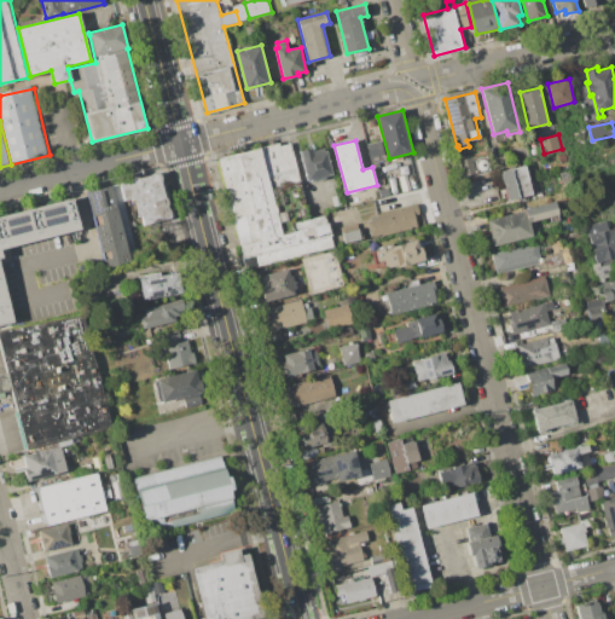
[(280,142),(280,145),(291,142),(311,217),(326,213),(335,247),(247,268),(219,157),(280,142)]
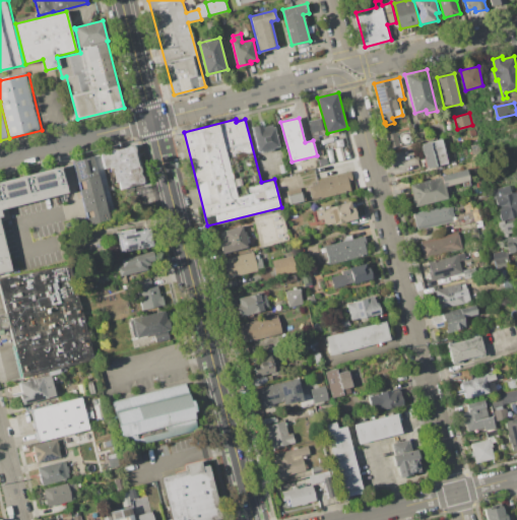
[(321,119),(324,129),(314,132),(311,121),(321,119)]
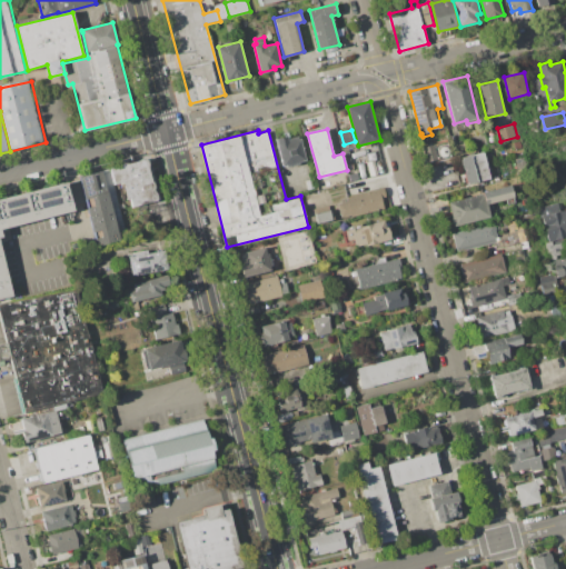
[(286,136),(285,133),(289,132),(290,138),(298,137),(298,139),(300,139),(306,160),(299,161),(300,163),(288,167),(287,165),(284,166),(276,138),(286,136)]
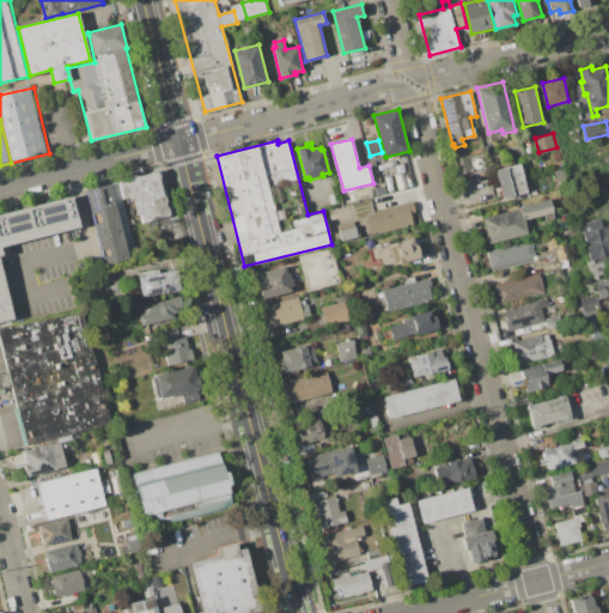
[(483,152),(487,168),(460,174),(456,158),(483,152)]
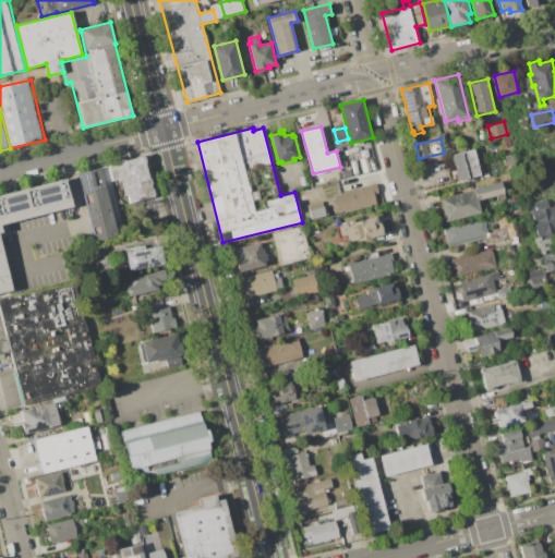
[(454,156),(453,154),(474,148),(481,174),(460,180),(459,178),(458,179),(456,170),(458,170),(456,165),(455,166),(453,157),(454,156)]
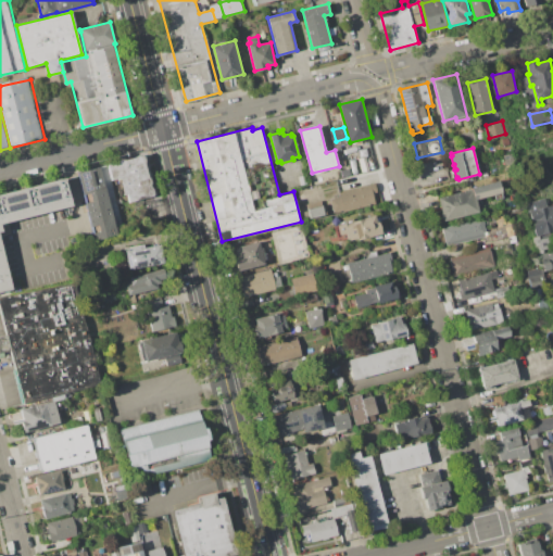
[(155,196),(129,203),(126,193),(125,194),(121,177),(112,179),(108,163),(145,153),(155,196)]
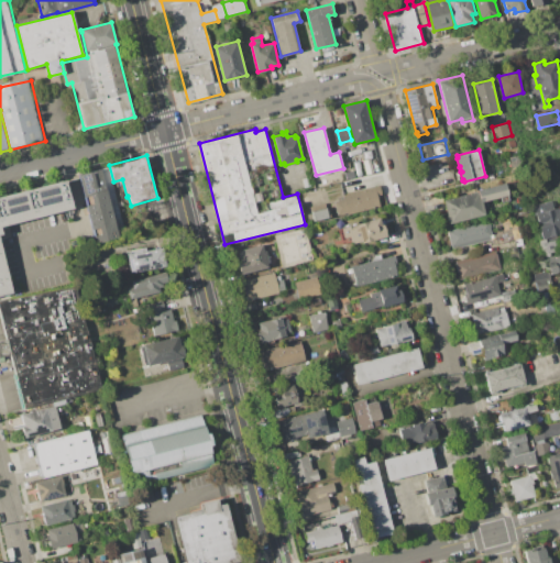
[(102,169),(119,238),(97,243),(79,175),(102,169)]
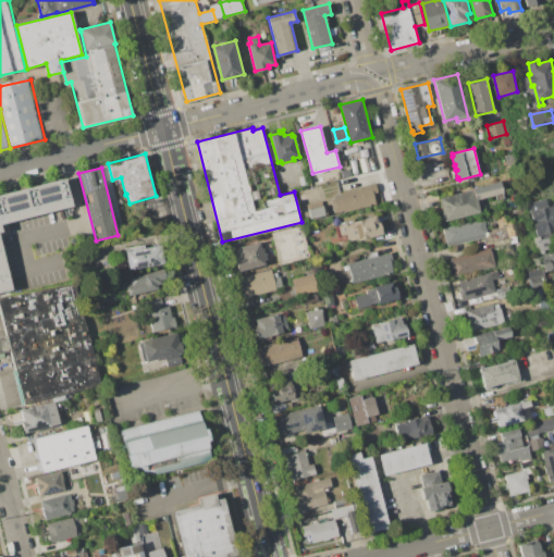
[(351,169),(353,175),(344,177),(343,170),(351,169)]
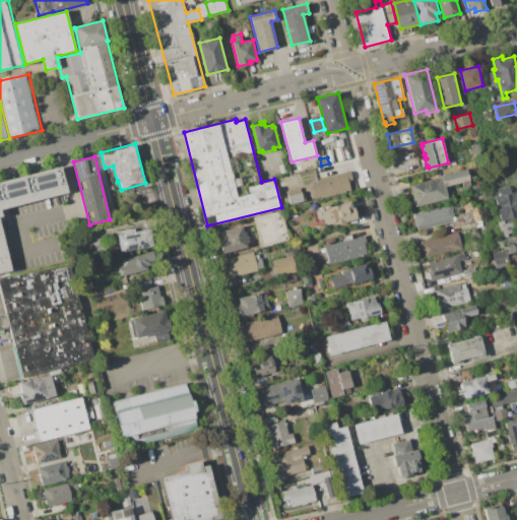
[(0,182),(0,272),(12,271),(0,216),(4,213),(1,208),(71,190),(65,165),(0,182)]
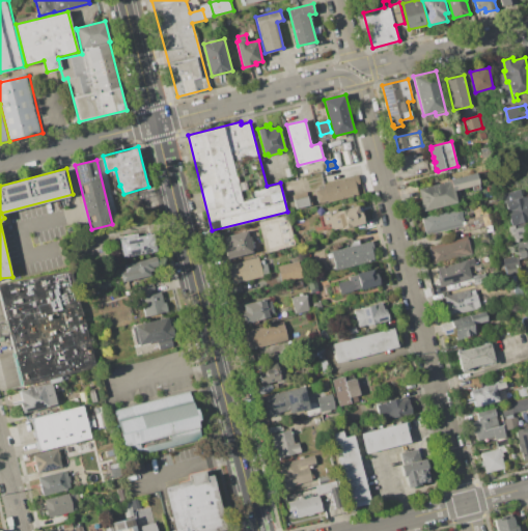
[(449,180),(449,179),(477,172),(479,184),(454,191),(457,202),(424,211),(418,188),(449,180)]
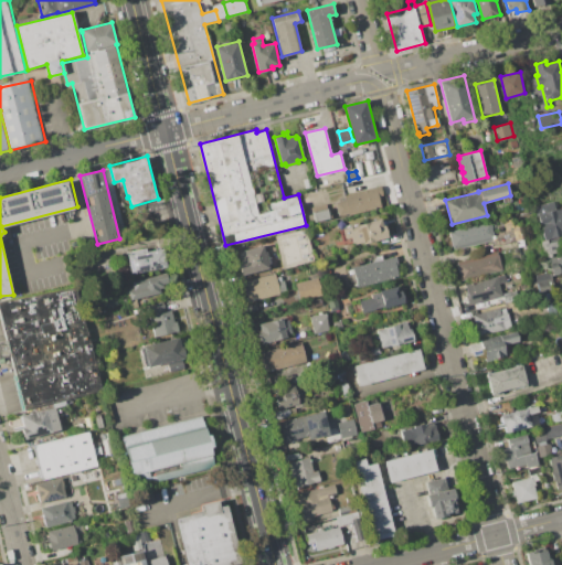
[(337,203),(337,202),(346,200),(345,195),(382,187),(384,195),(380,196),(383,206),(350,215),(349,214),(340,216),(338,206),(336,208),(335,204),(337,203)]
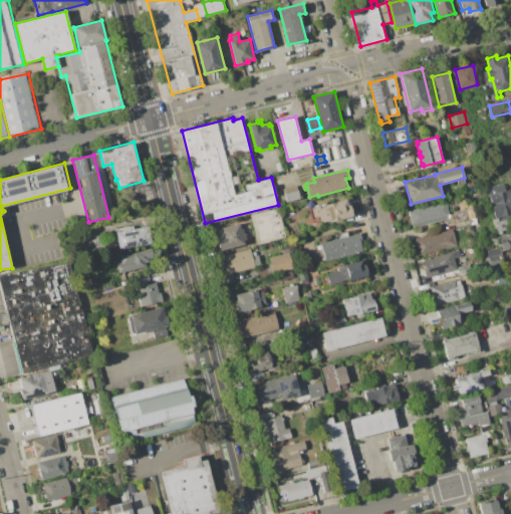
[(505,183),(507,191),(510,190),(510,214),(499,218),(496,218),(488,188),(505,183)]
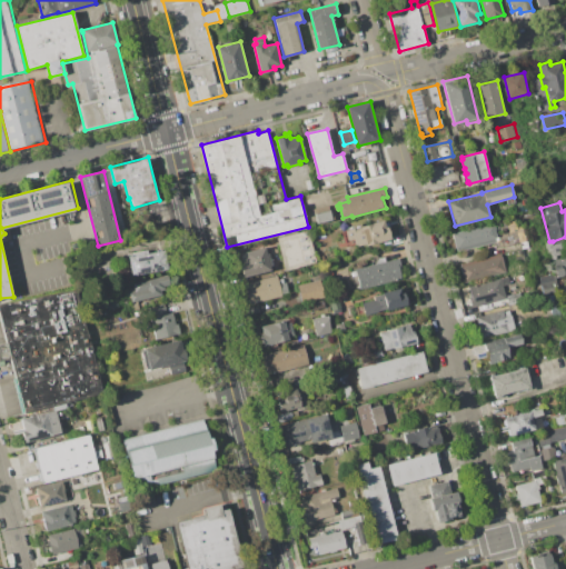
[(330,210),(331,217),(335,216),(335,219),(319,223),(316,213),(330,210)]
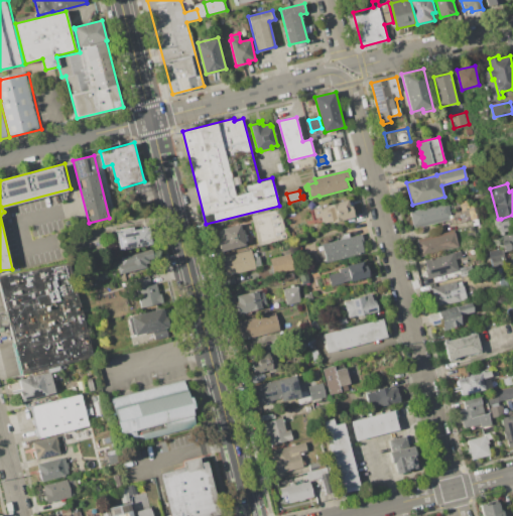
[(322,208),(323,209),(328,208),(327,206),(348,200),(349,206),(352,205),(355,216),(331,223),(331,221),(324,223),(322,217),(316,218),(313,210),(322,208)]
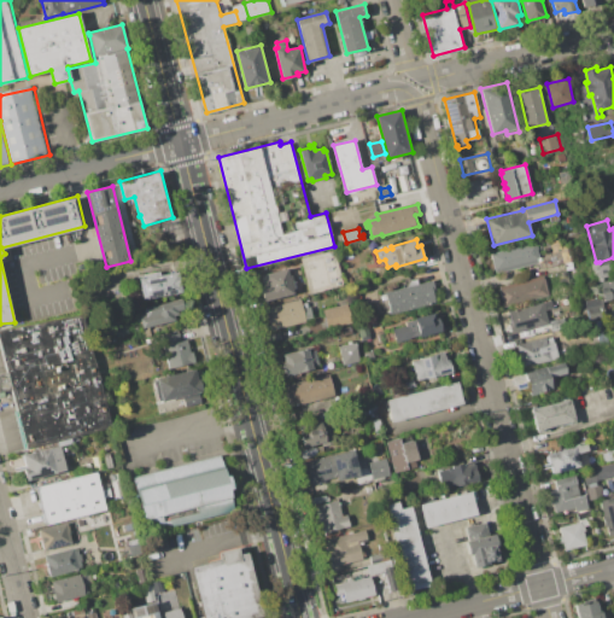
[(537,243),(543,262),(498,273),(492,254),(537,243)]
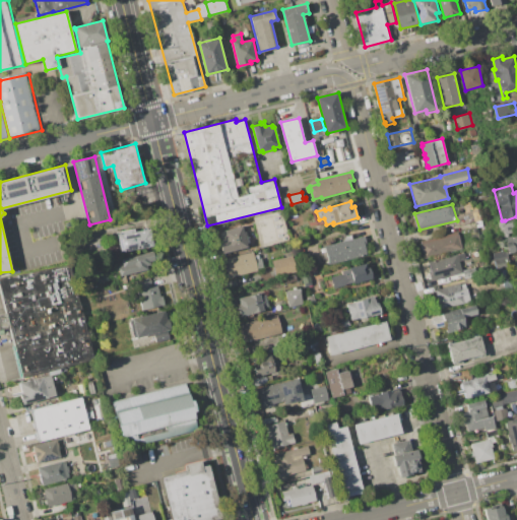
[(282,210),(289,240),(261,247),(254,217),(282,210)]
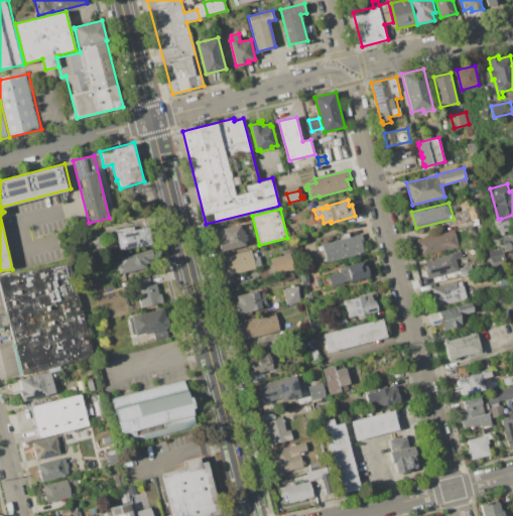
[(501,219),(502,222),(512,219),(512,230),(505,232),(506,234),(500,236),(496,220),(498,219),(501,219)]
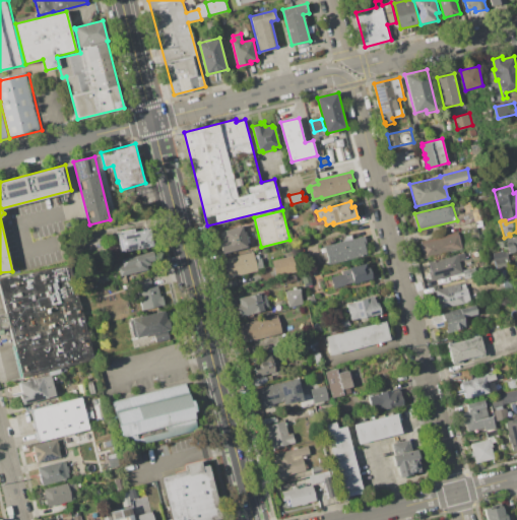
[(222,242),(220,234),(223,233),(222,231),(243,225),(248,247),(223,253),(220,243),(222,242)]
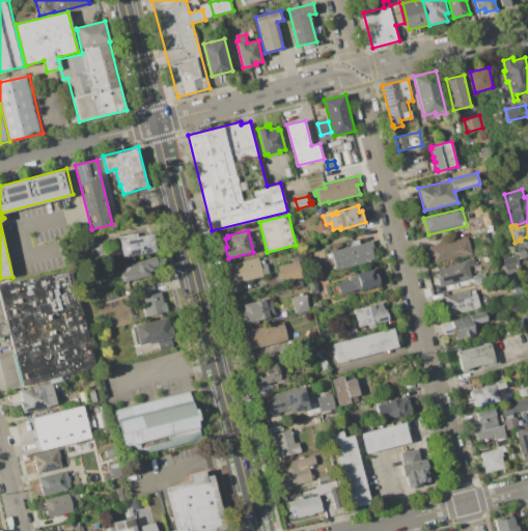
[(154,233),(157,251),(123,257),(119,240),(154,233)]
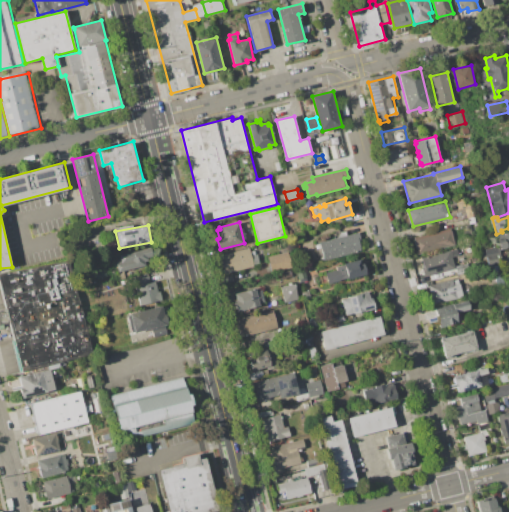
[(452,228),(456,244),(419,254),(415,238),(452,228)]
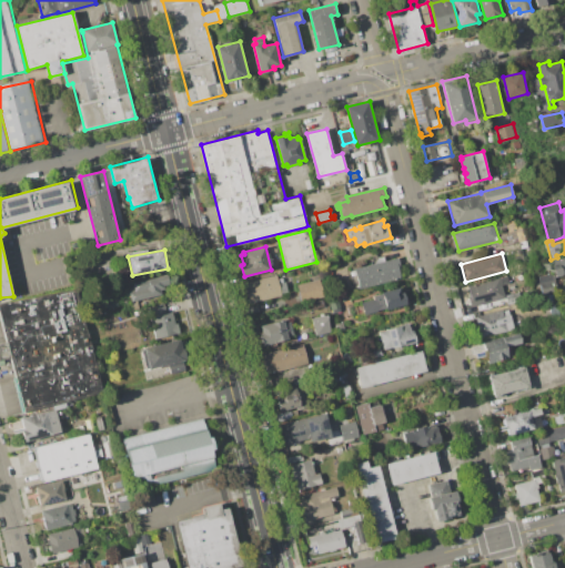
[(564,274),(557,276),(553,260),(564,256),(564,274)]
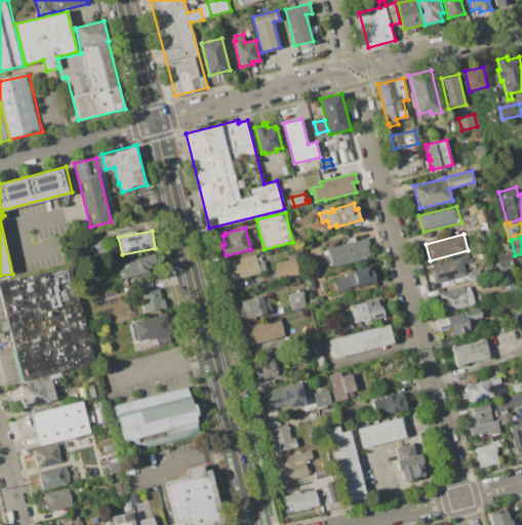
[(369,238),(372,247),(370,248),(372,257),(333,267),(329,248),(369,238)]
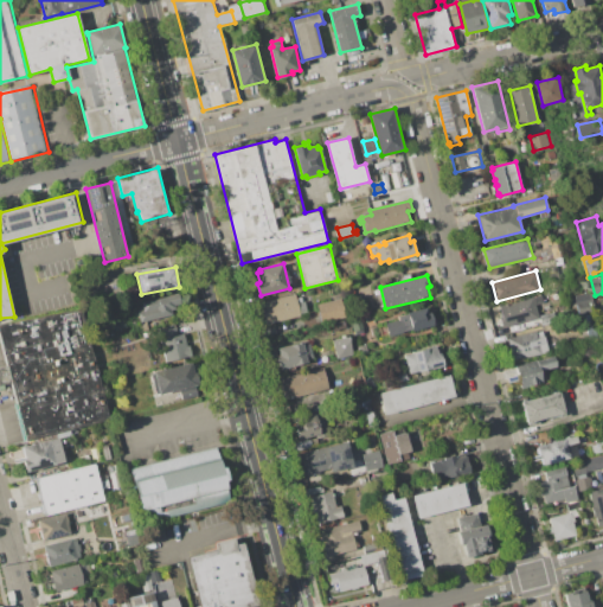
[(553,291),(556,299),(537,305),(540,315),(555,312),(556,321),(543,325),(540,318),(504,327),(502,323),(505,321),(502,310),(499,311),(496,306),(553,291)]
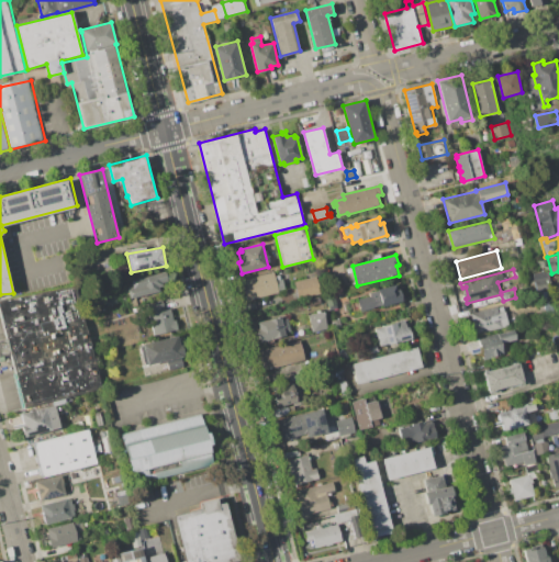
[(535,272),(548,270),(551,281),(537,284),(535,272)]
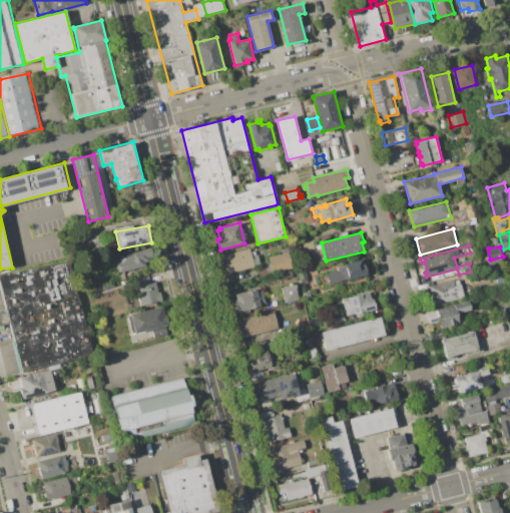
[(122,264),(120,255),(151,247),(153,257),(148,258),(148,261),(145,262),(146,266),(119,273),(117,265),(122,264)]
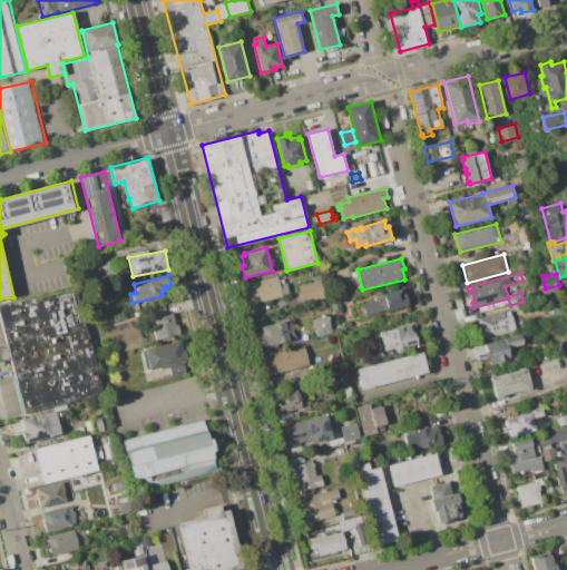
[(270,278),(270,277),(275,276),(275,277),(280,276),(282,284),(287,283),(291,292),(284,293),(284,296),(252,304),(247,285),(270,278)]
